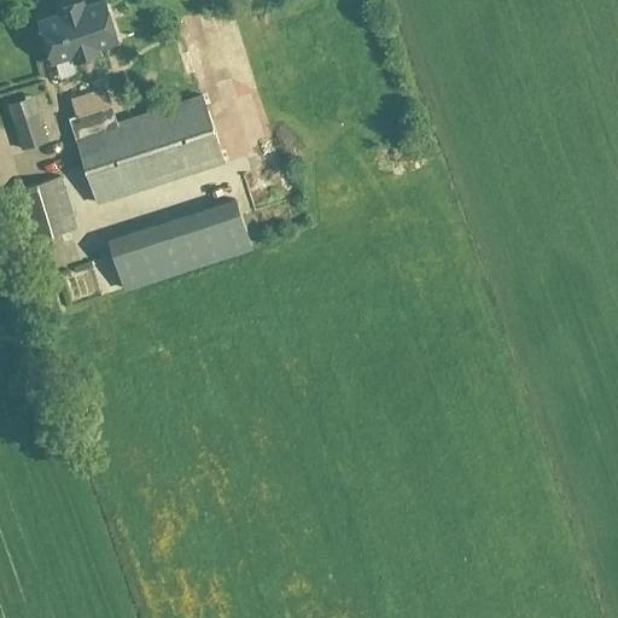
[(98,56),(95,48),(116,41),(104,3),(82,10),(80,3),(58,10),(59,17),(39,23),(51,63),(73,56),(75,63),(98,56)]
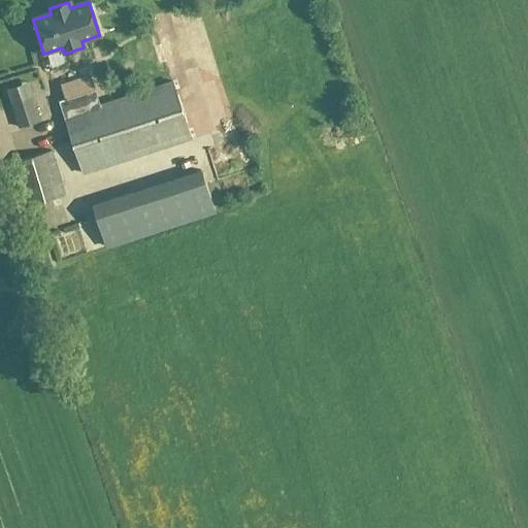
[(91,67),(44,83),(52,105),(58,103),(79,174),(188,141),(170,84),(97,106),(93,92),(98,90),(91,67)]
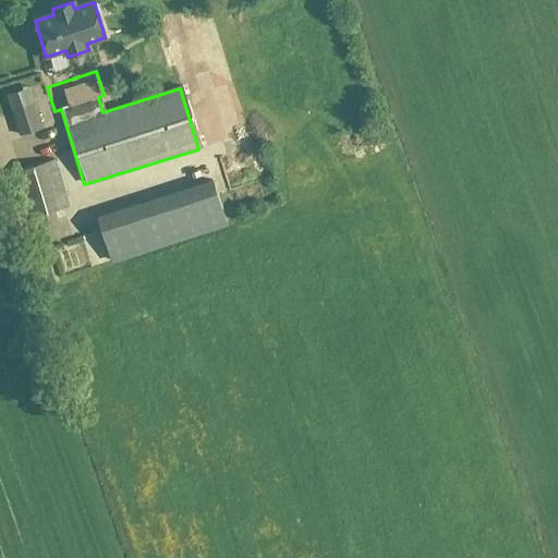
[(40,130),(32,102),(28,89),(5,96),(9,110),(17,136),(40,130)]
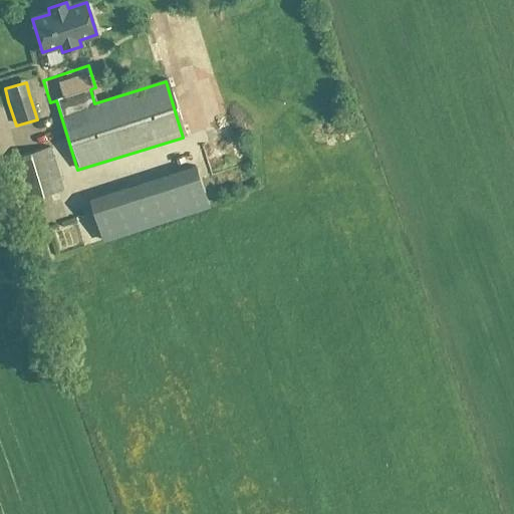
[(48,149),(9,160),(22,203),(61,192),(48,149)]
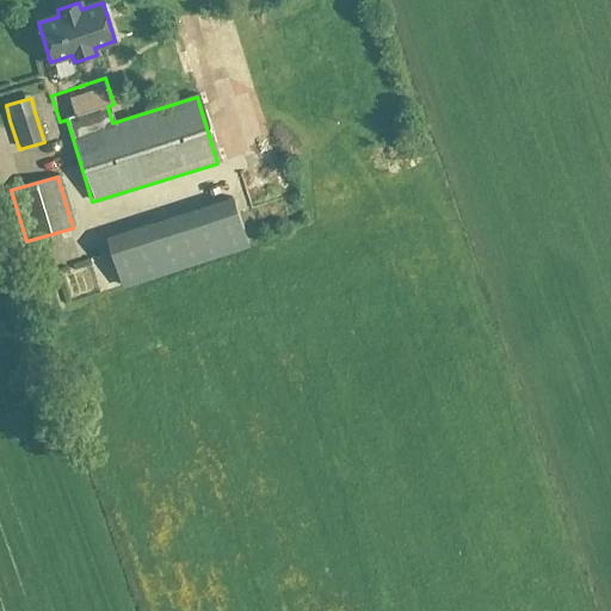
[(123,278),(250,242),(236,193),(109,228),(123,278)]
